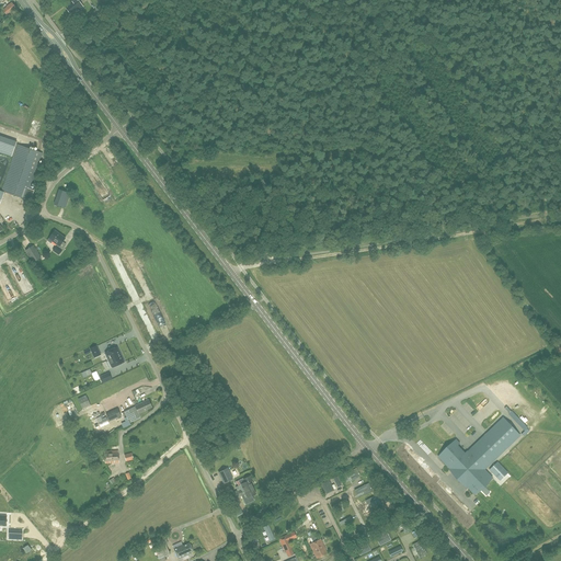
[(79,10),(83,7),(77,0),(73,0),(72,1),(73,2),(66,8),(70,14),(78,9),(79,10)]
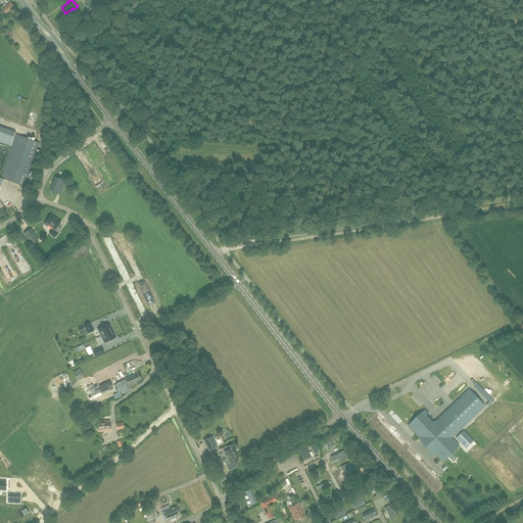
[(6,14),(12,10),(15,7),(11,3),(2,9),(6,14)]
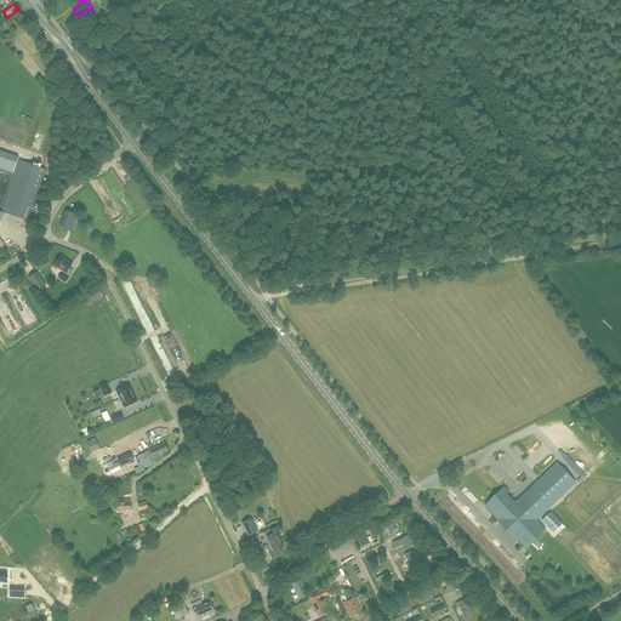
[(0,166),(15,170),(17,157),(0,154),(0,166)]
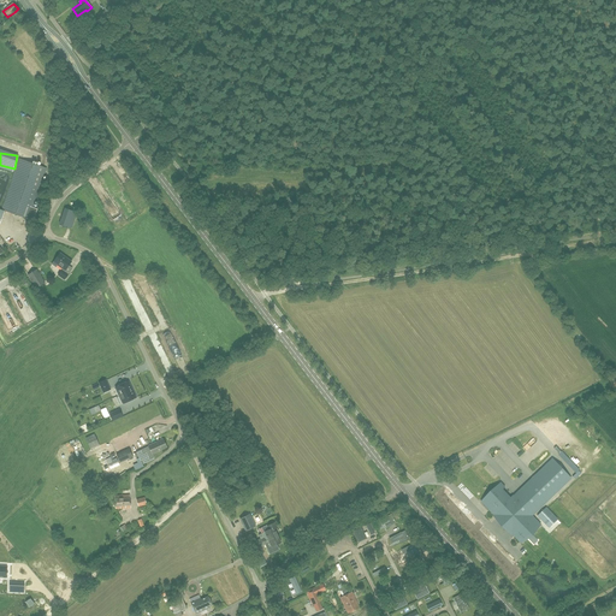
[(33,208),(46,169),(19,159),(3,211),(5,211),(34,221),(37,209),(33,208)]
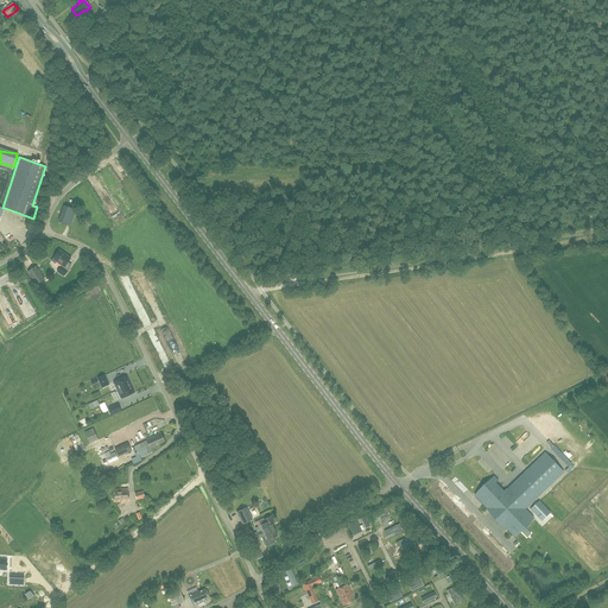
[(70,223),(75,215),(64,210),(61,219),(70,223)]
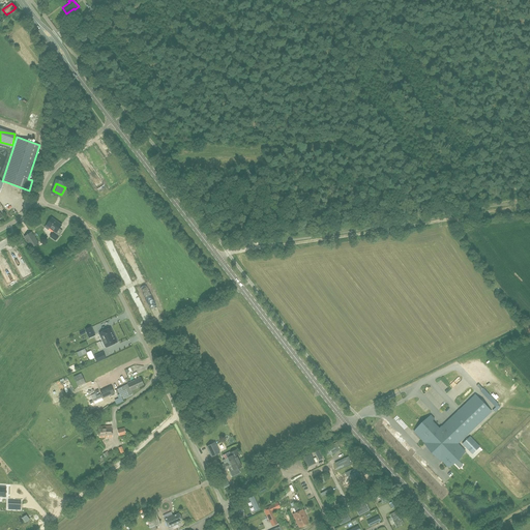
[(56,233),(62,226),(52,217),(47,225),(50,228),(55,232),(54,233),(53,232),(50,237),(56,241),(59,236),(55,234),(56,233)]
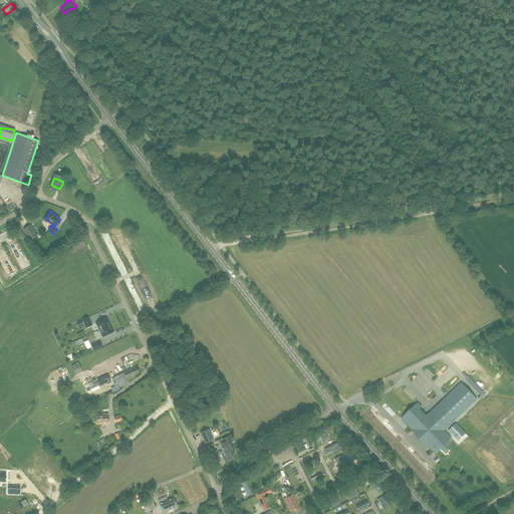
[(30,241),(37,236),(30,225),(23,230),(30,241)]
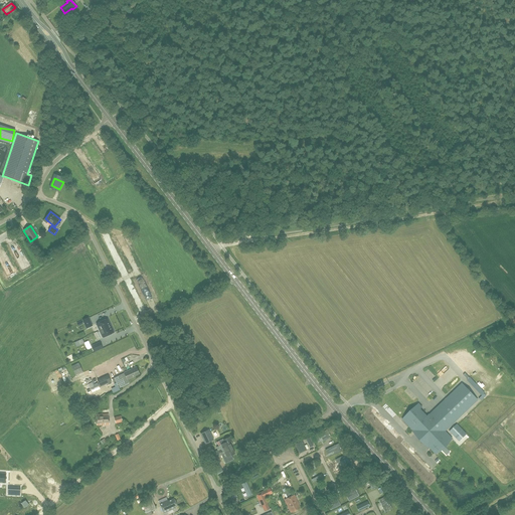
[(19,261),(21,268),(30,265),(27,258),(19,261)]
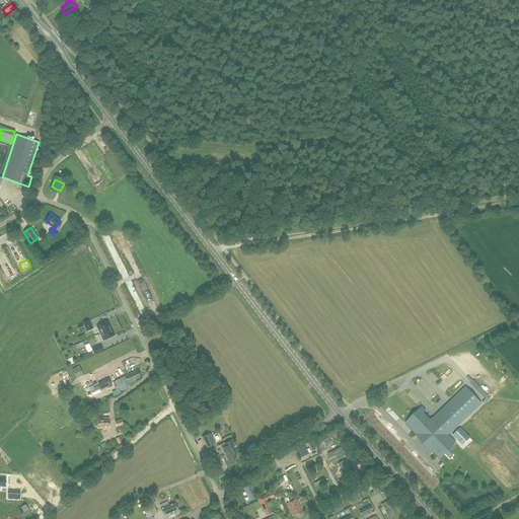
[(89,319),(83,322),(85,327),(87,331),(94,328),(91,324),(89,319)]
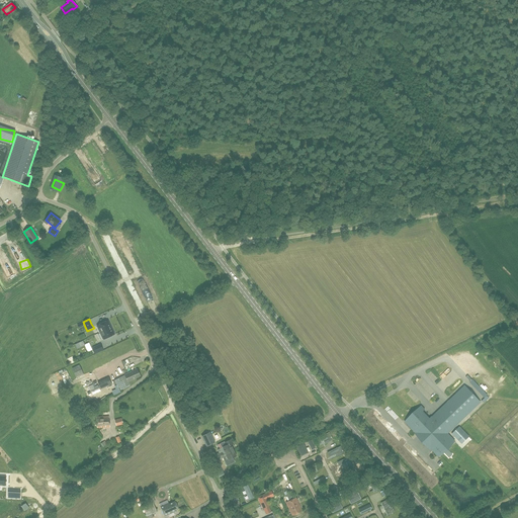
[(118,332),(112,319),(101,324),(107,337),(118,332)]
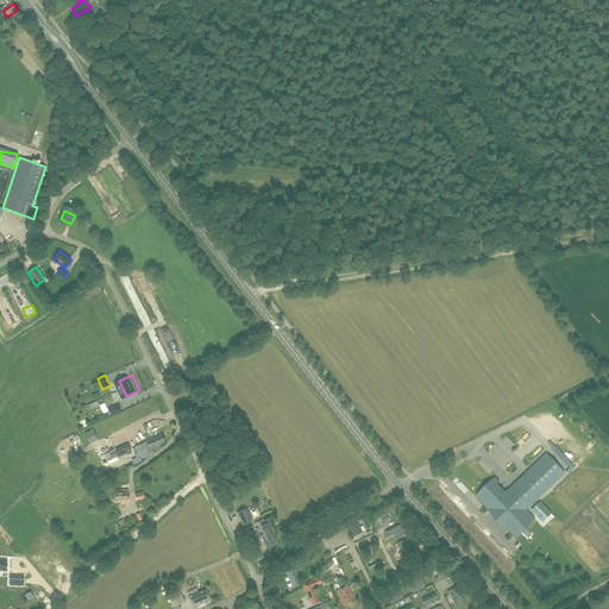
[(89,445),(99,440),(94,429),(85,433),(89,445)]
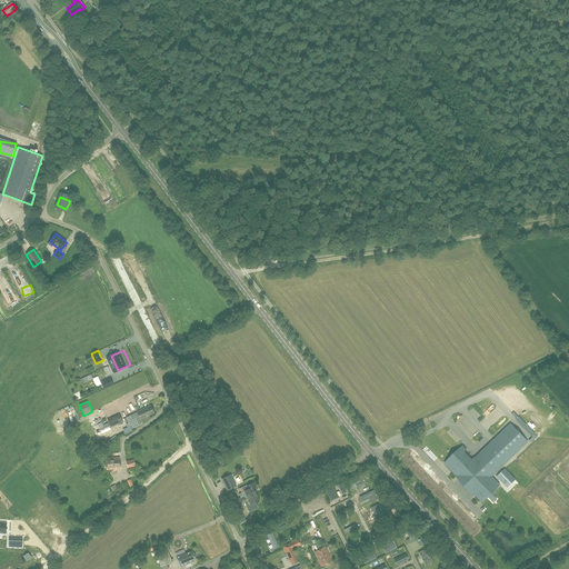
[(141,419),(155,413),(151,406),(137,412),(138,412),(126,418),(131,429),(142,425),(142,423),(141,419)]
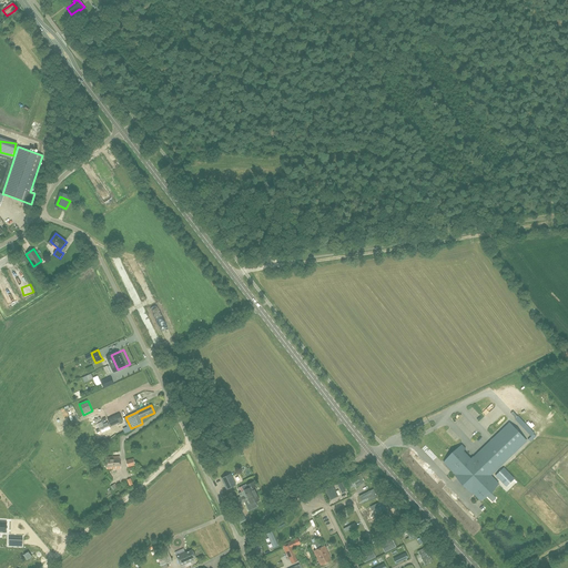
[(119,413),(107,418),(111,427),(123,422),(119,413)]
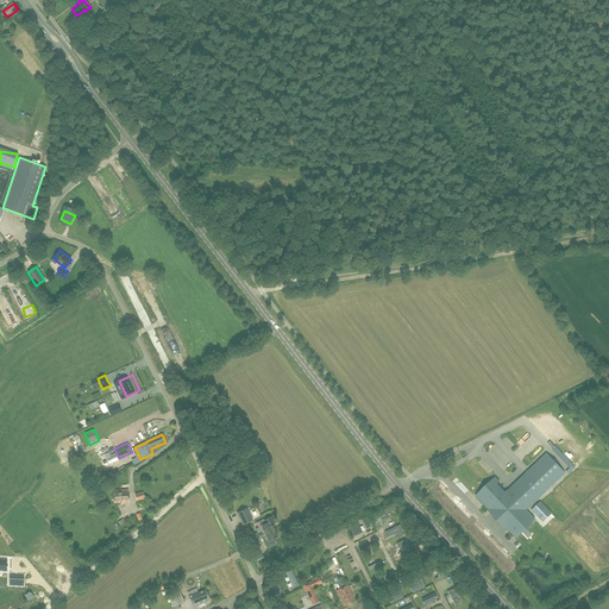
[(504,469),(509,473),(516,468),(513,462),(504,469)]
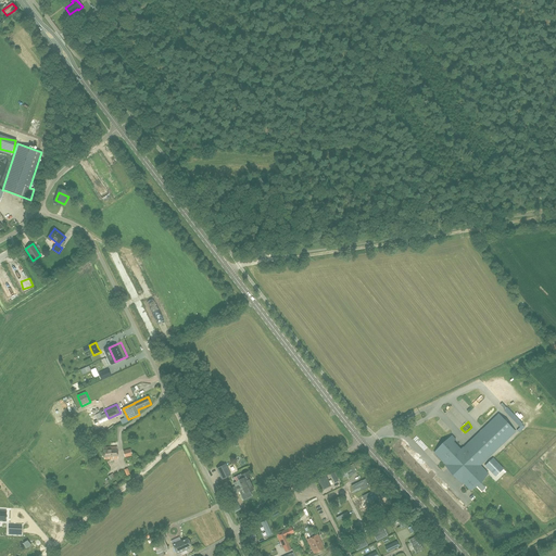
[(509,426),(505,430),(510,436),(515,432),(509,426)]
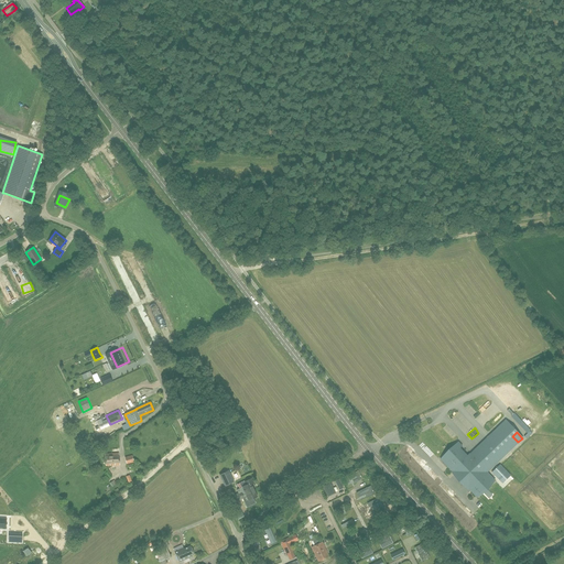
[(442,457),(478,496),(488,486),(489,487),(495,480),(487,472),(514,446),(509,440),(497,451),(486,440),(464,461),(455,451),(459,446),(457,444),(452,449),(451,448),(442,457)]
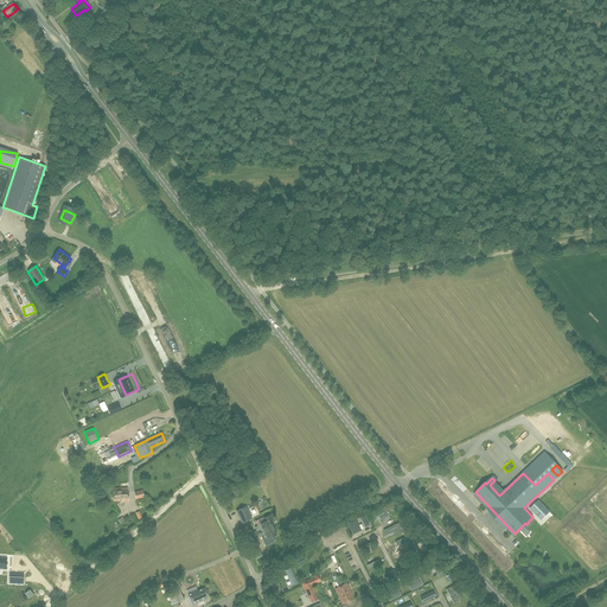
[(114,502),(129,500),(128,487),(113,489),(114,502)]
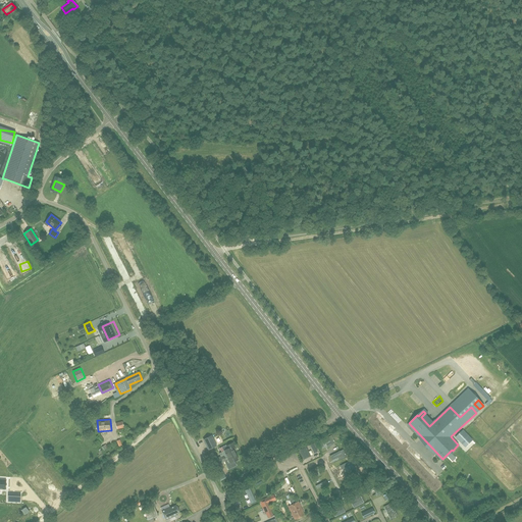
[(456,437),(465,449),(473,440),(463,431),(456,437)]
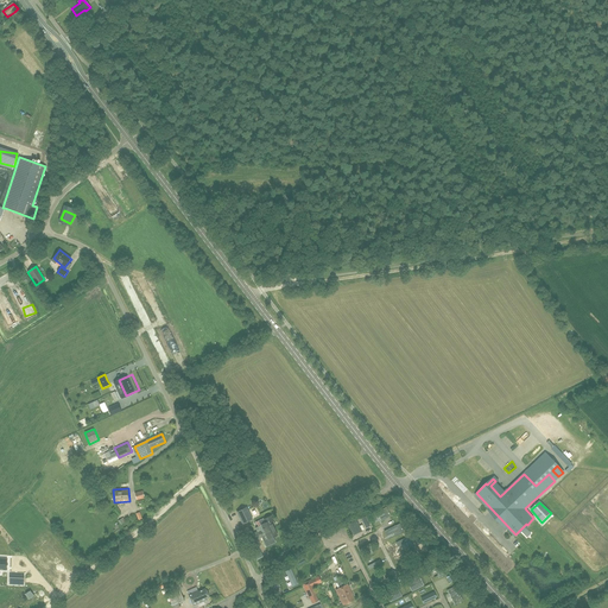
[(381,520),(391,515),(386,507),(374,513),(377,519),(380,518),(381,520)]
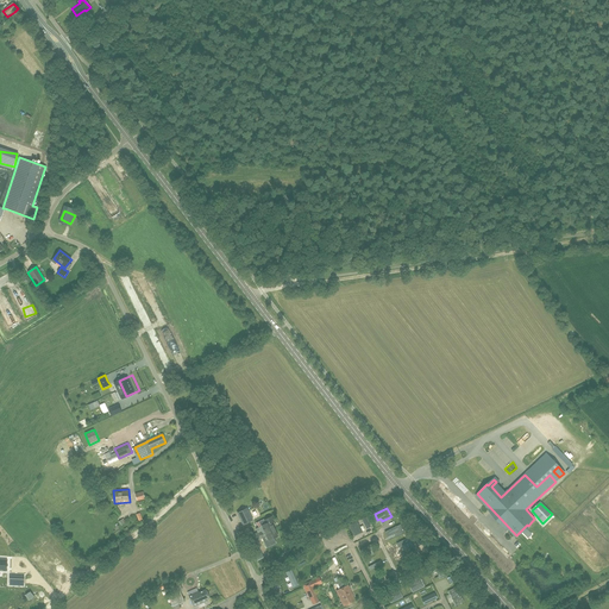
[(246,509),(237,514),(243,525),(252,520),(246,509)]
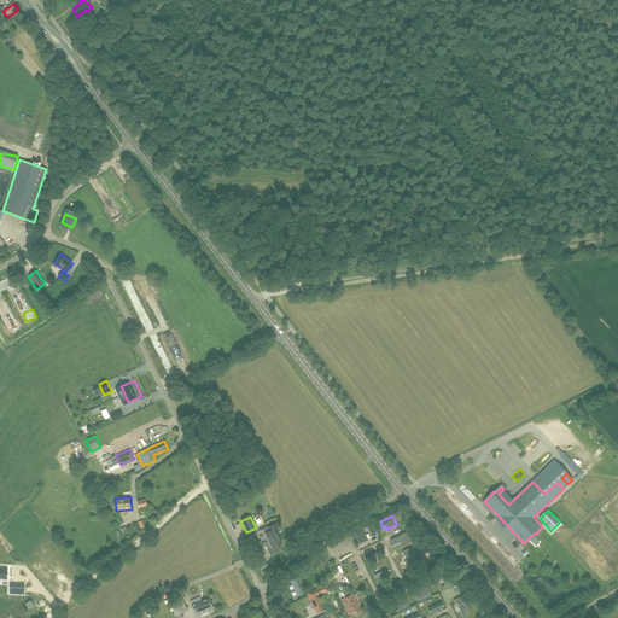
[(266,534),(260,537),(262,541),(263,543),(266,542),(269,541),(278,537),(275,532),(279,530),(277,524),(267,529),(269,532),(266,534)]
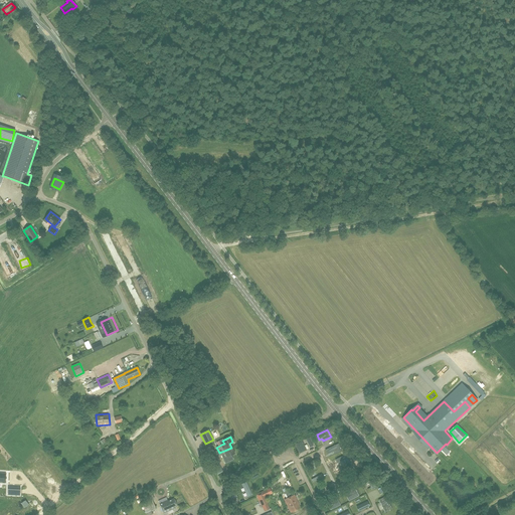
[(295,445),(300,454),(306,450),(309,449),(307,445),(304,446),(302,441),(295,445)]
